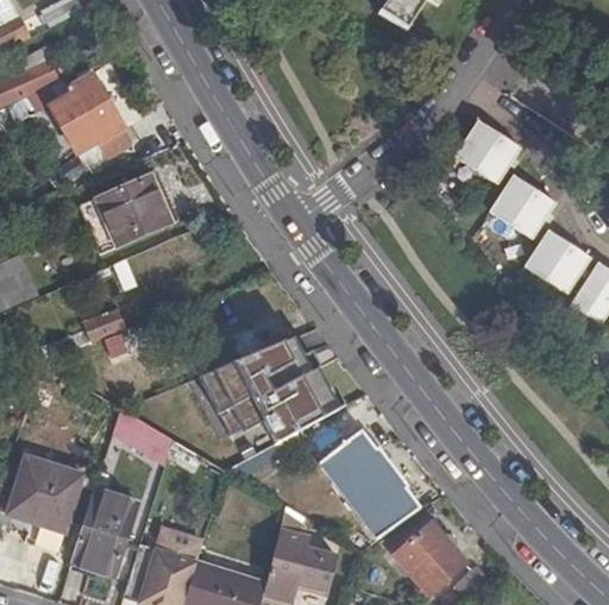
[(0,0),(0,49),(30,35),(11,0),(0,0)]
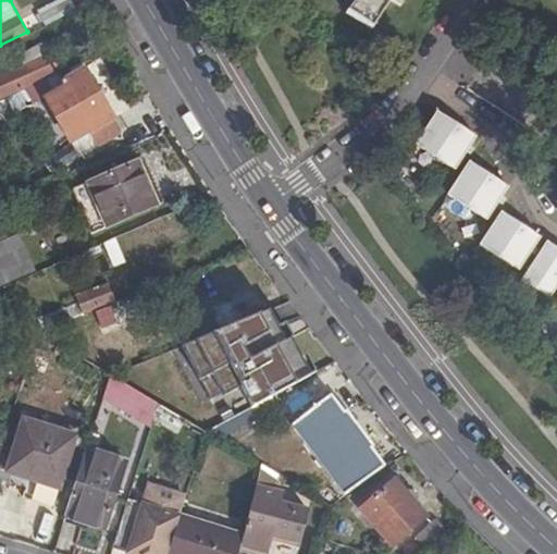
[(53,0),(37,9),(45,23),(48,21),(67,11),(74,8),(70,0),(53,0)]
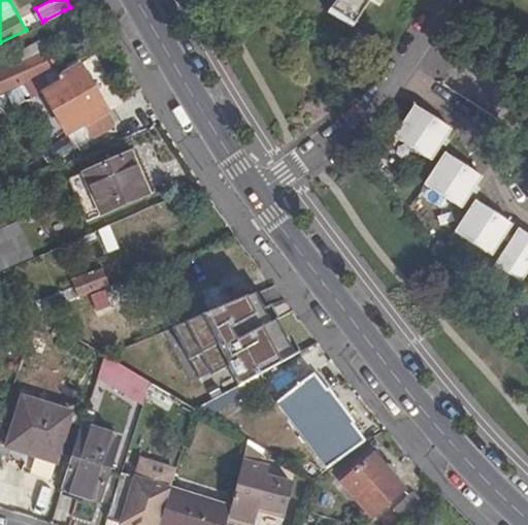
[(93,14),(86,0),(70,7),(64,10),(71,25),(93,14)]
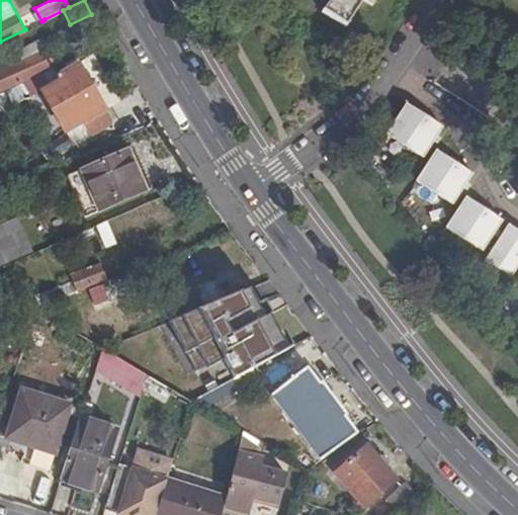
[(329,0),(324,9),(346,23),(360,0),(329,0)]
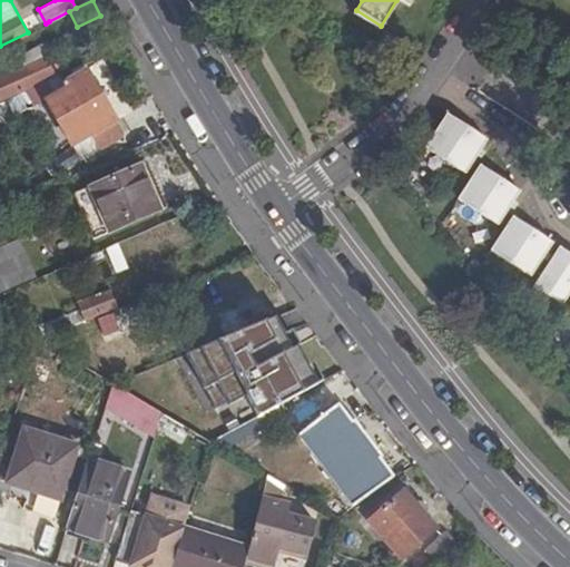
[(77,27),(69,11),(49,21),(57,36),(77,27)]
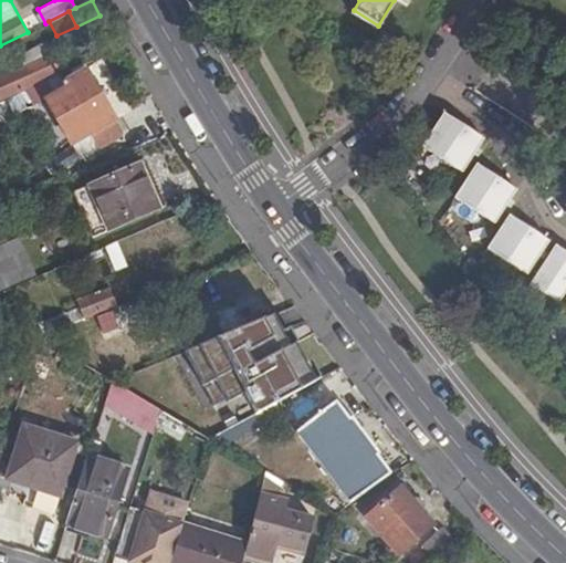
[(0,94),(60,68),(49,42),(14,59),(19,66),(0,75),(0,94)]
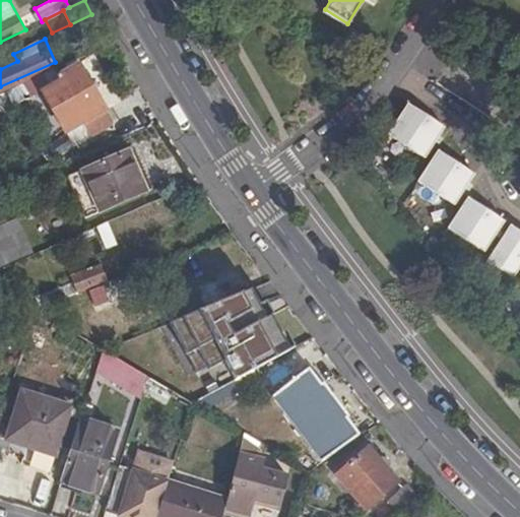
[(78,61),(41,85),(76,144),(115,120),(78,61)]
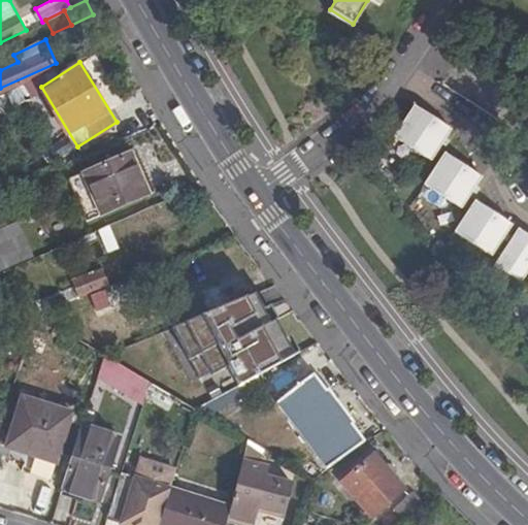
[(432,158),(452,128),(414,103),(394,134),(432,158)]
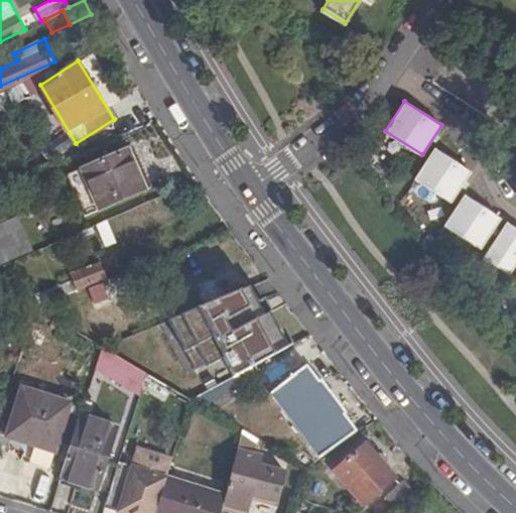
[(128,145),(80,166),(98,208),(147,186),(128,145)]
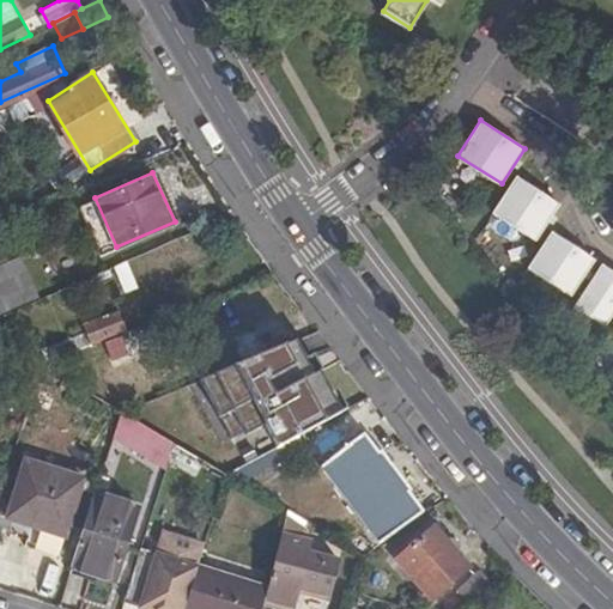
[(536,239),(560,203),(516,175),(492,212),(536,239)]
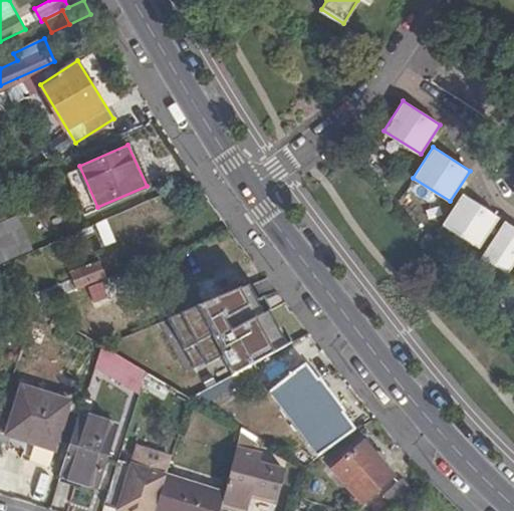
[(479,246),(499,216),(463,193),(443,224),(479,246)]
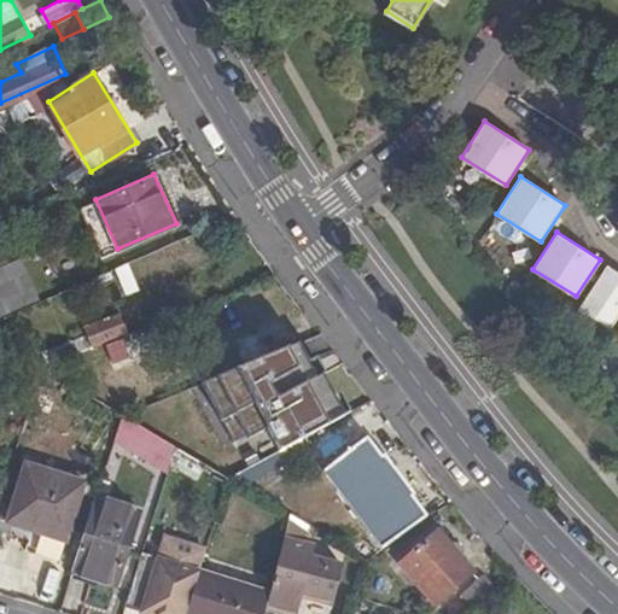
[(0,309),(3,316),(38,300),(21,259),(0,268),(0,309)]
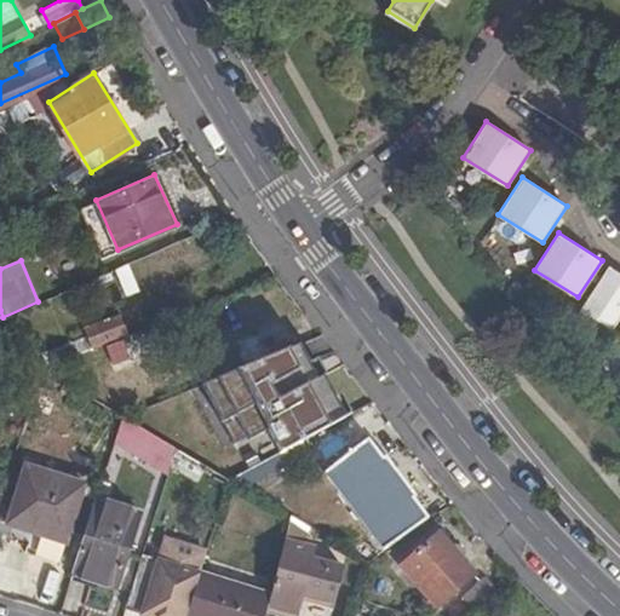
[(612,329),(619,316),(619,272),(608,265),(580,308),(612,329)]
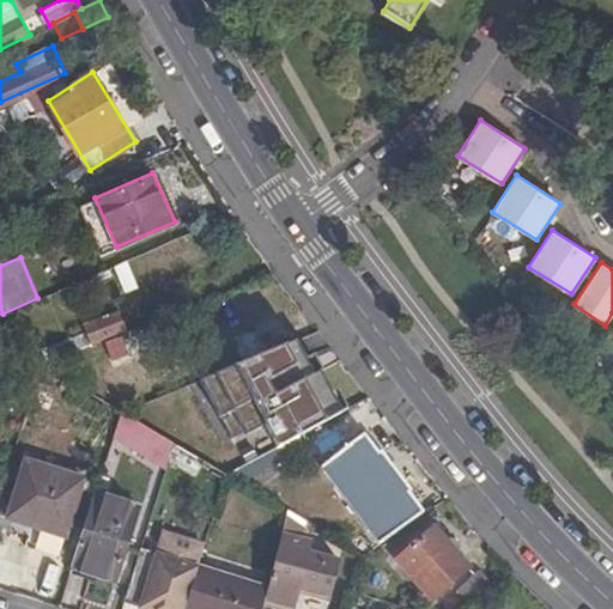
[(85,323),(91,338),(125,326),(120,309),(85,323)]
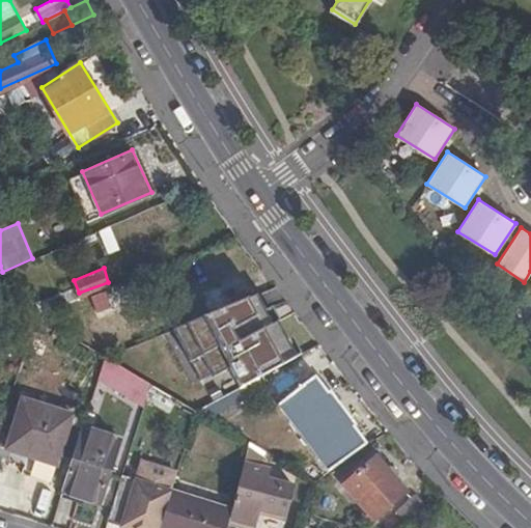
[(257,293),(205,318),(241,388),(297,359),(279,325),(275,328),(257,293)]
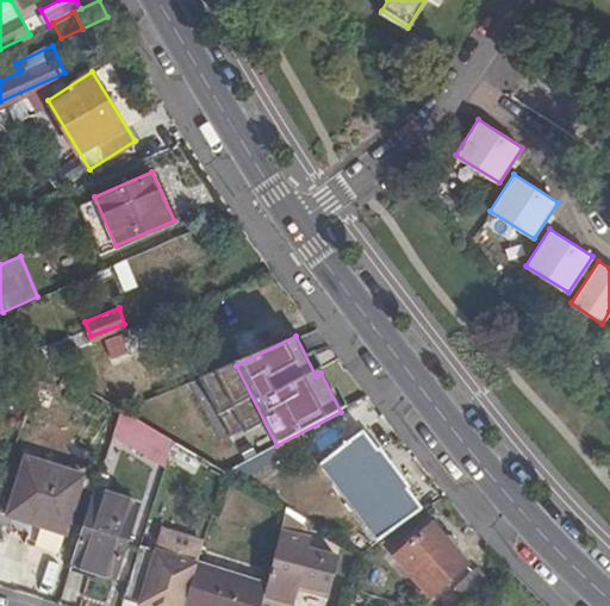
[(111,432),(166,463),(173,439),(119,407),(111,432)]
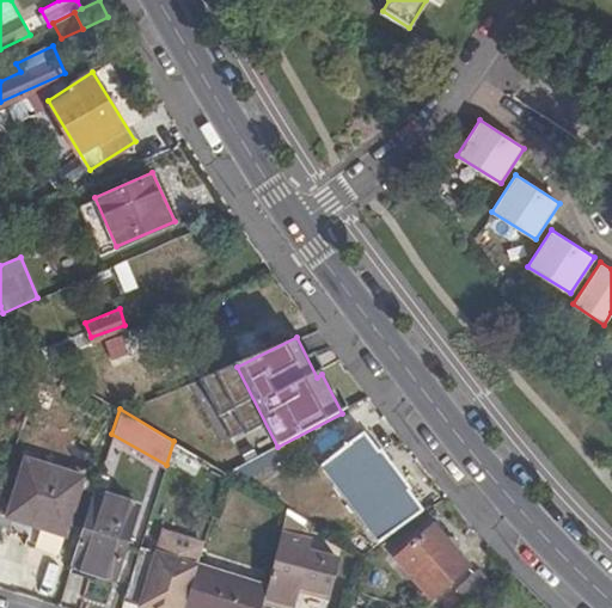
[(363,431),(319,465),(379,544),(423,511),(363,431)]
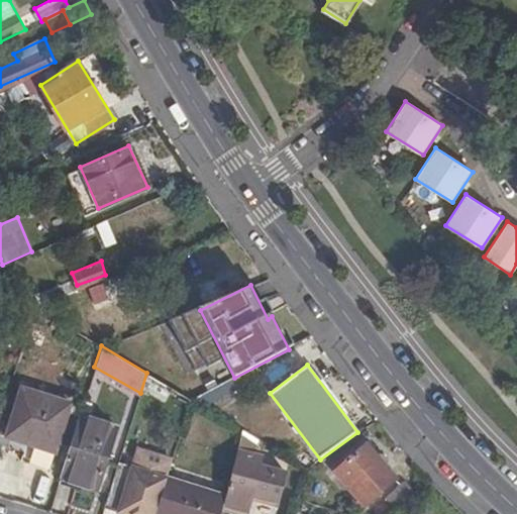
[(202,404),(225,396),(220,384),(198,392),(202,404)]
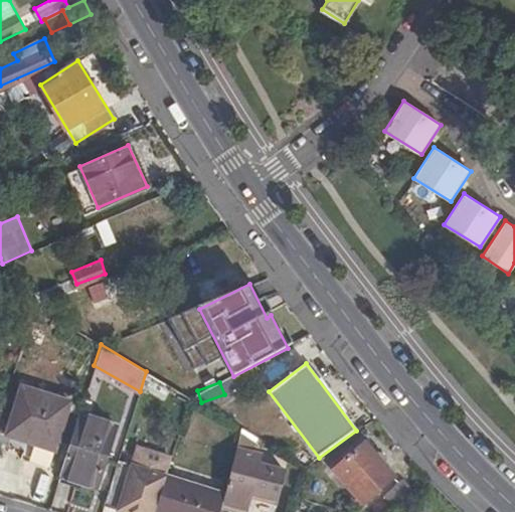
[(26,441),(53,450),(69,400),(21,385),(6,434),(26,441)]
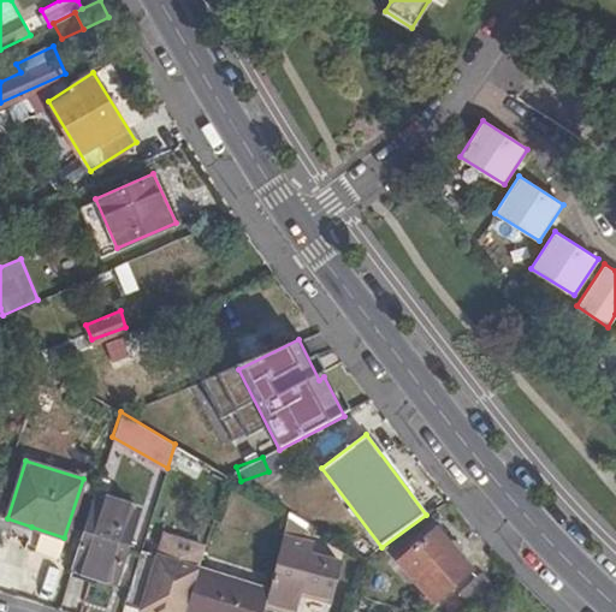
[(138,507),(94,494),(72,566),(116,581),(138,507)]
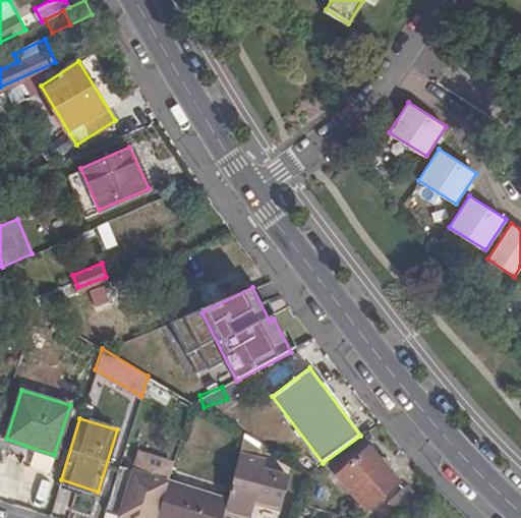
[(239,450),(256,454),(261,444),(243,434),(239,450)]
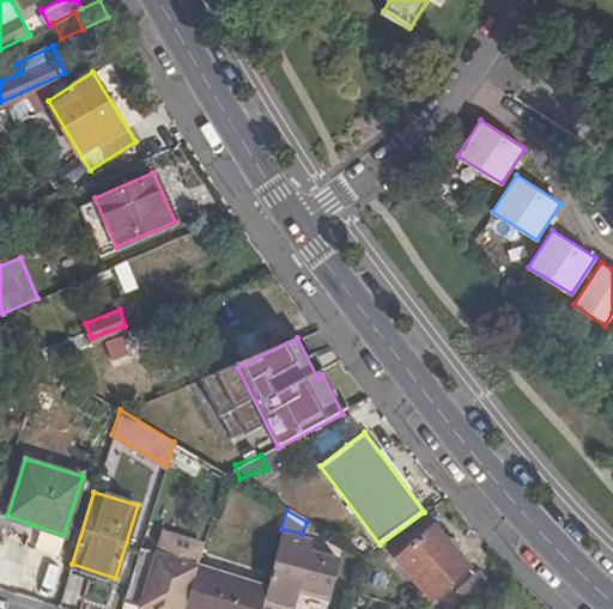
[(434,522),(393,559),(432,601),(468,568),(451,549),(456,546),(434,522)]
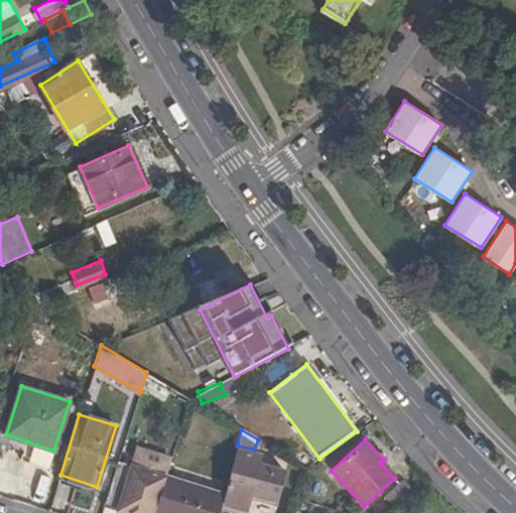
[(53,451),(26,441),(23,451),(51,459),(53,451)]
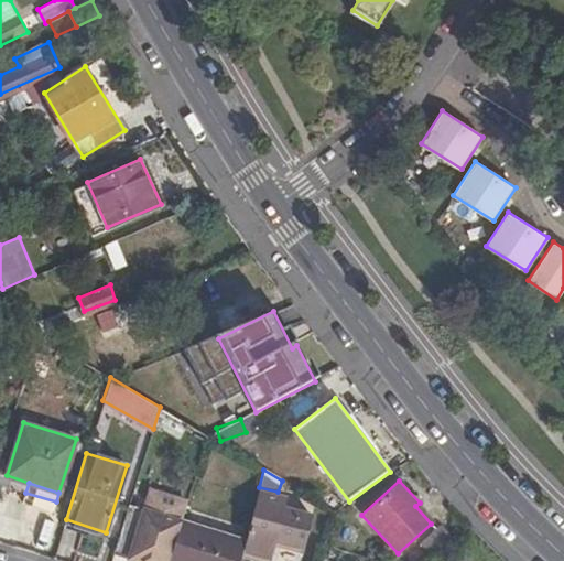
[(278,492),(259,487),(245,539),(241,552),(271,560),(275,542),(284,505),(288,494),(278,492)]
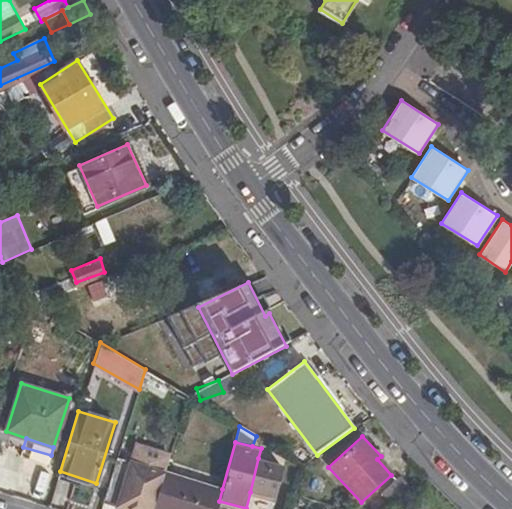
[(135,451),(121,446),(104,498),(119,502),(135,451)]
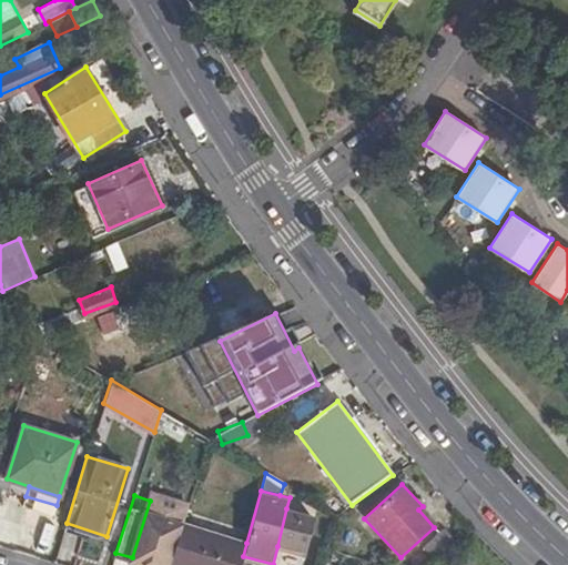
[(186,512),(150,501),(132,557),(155,564),(170,564),(171,563),(181,531),(183,524),(186,512)]
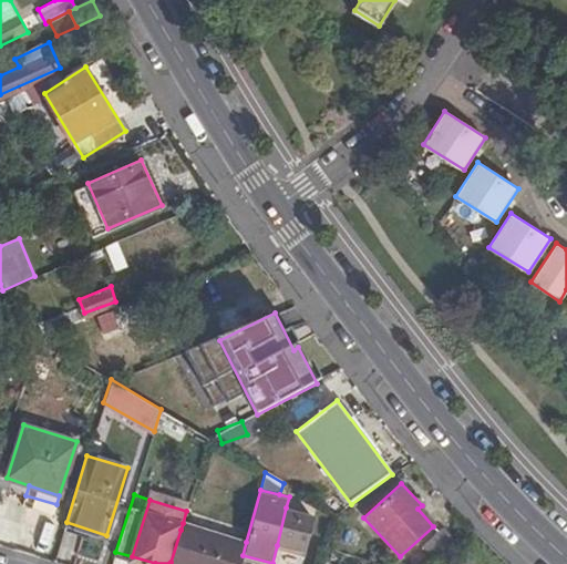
[(306,552),(315,515),(286,508),(277,545),(306,552)]
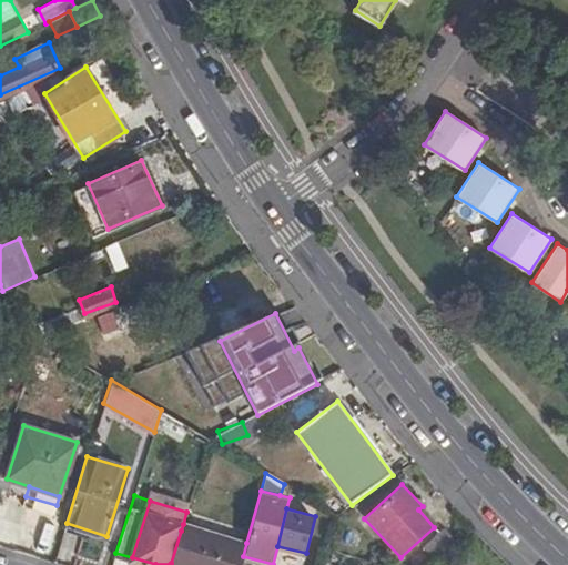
[(170,564),(240,564),(243,556),(246,543),(183,524),(181,531),(171,563),(170,564)]
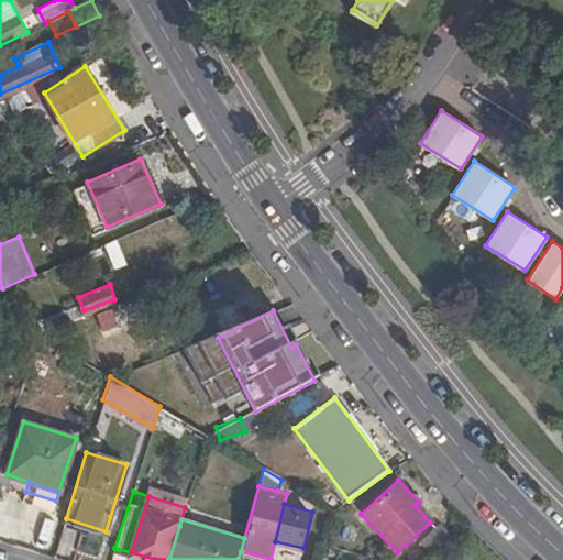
[(453,534),(442,523),(424,542),(433,551),(453,534)]
